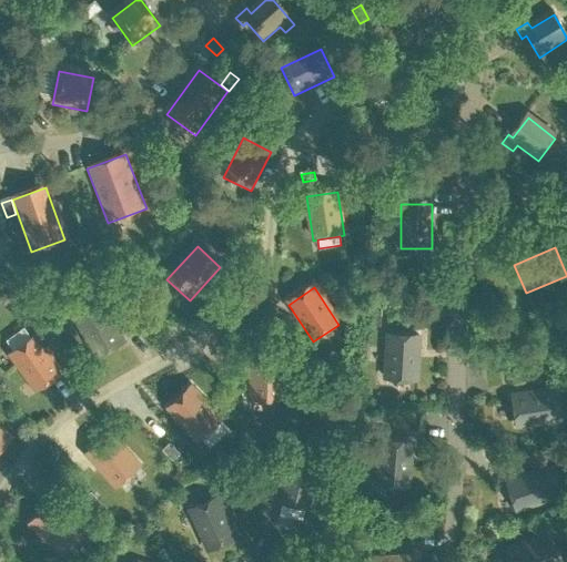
[(337,290),(330,296),(337,308),(346,303),(337,290)]
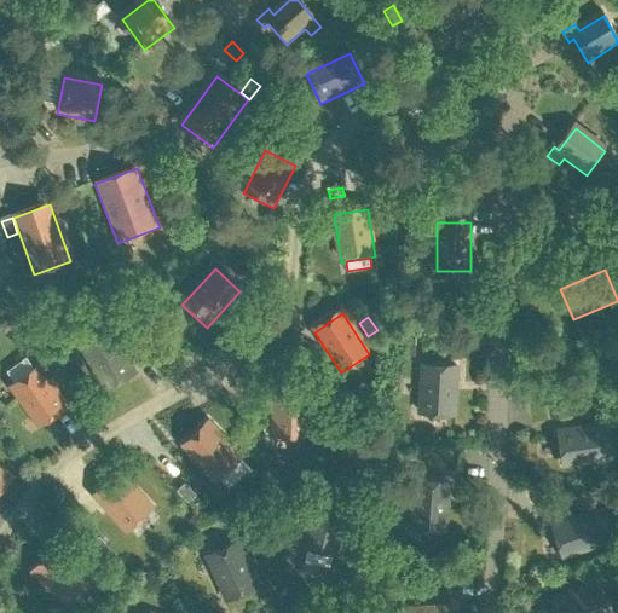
[(105,393),(136,377),(113,334),(82,351),(105,393)]
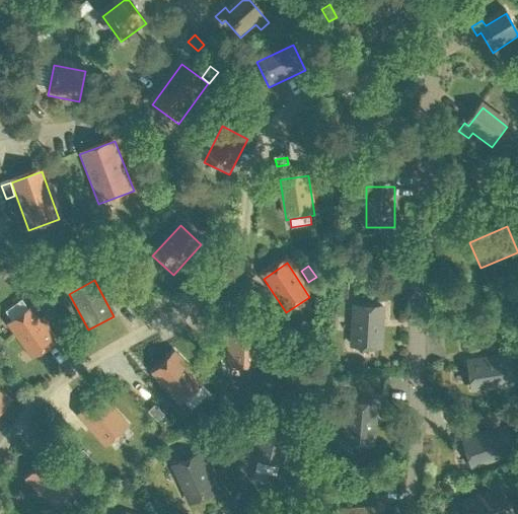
[(348,299),(348,287),(339,287),(339,299),(348,299)]
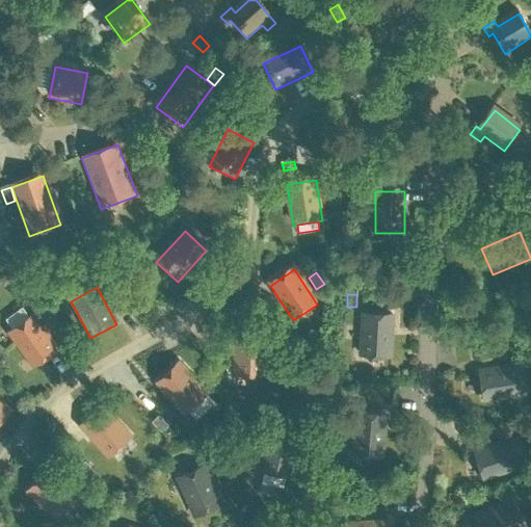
[(391,360),(393,318),(364,317),(362,359),(391,360)]
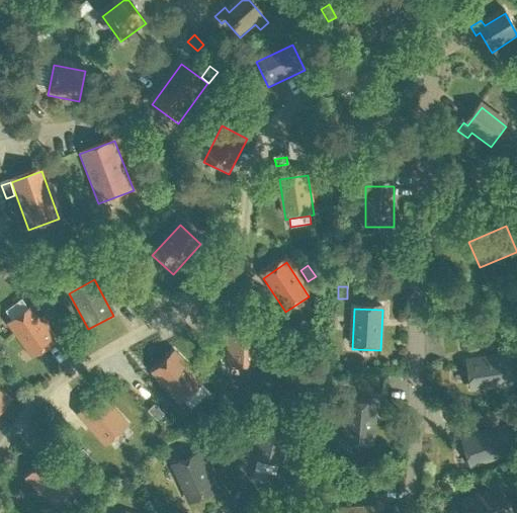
[(33,359),(57,343),(33,310),(10,327),(33,359)]
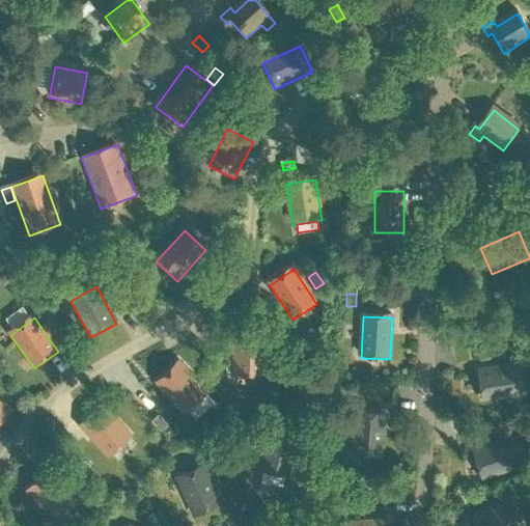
[(265,378),(266,336),(236,336),(235,377),(265,378)]
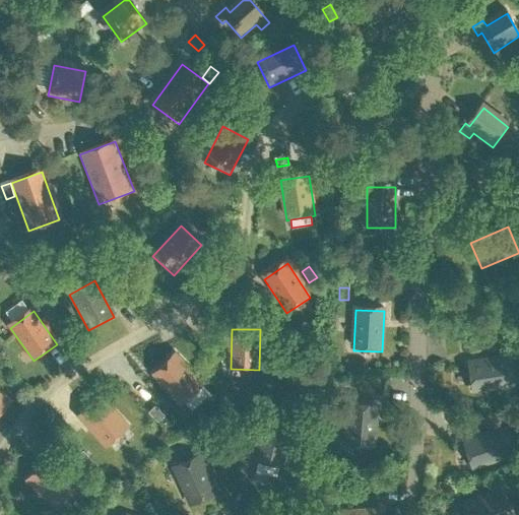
[(479,351),(493,349),(492,340),(478,342),(479,351)]
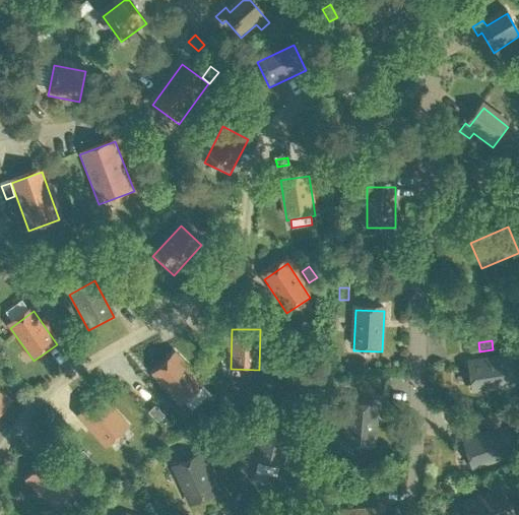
[(183,406),(203,386),(175,358),(154,377),(183,406)]
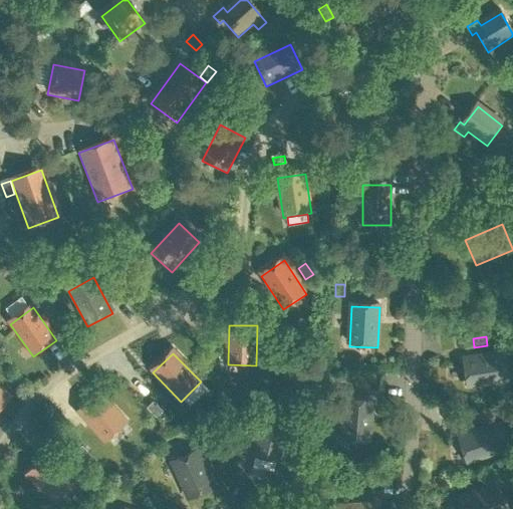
[(468,390),(508,384),(504,355),(464,361),(468,390)]
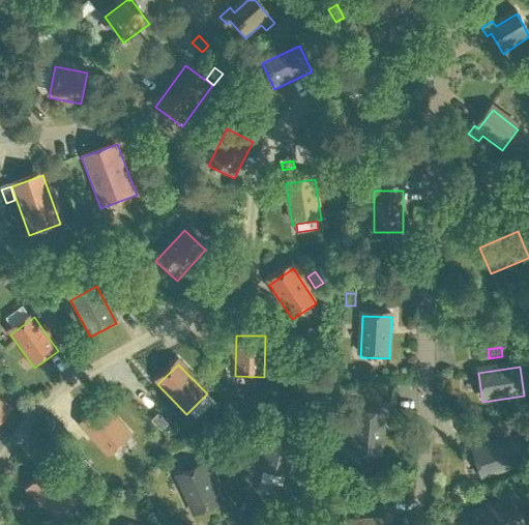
[(350,406),(350,390),(340,390),(340,405),(350,406)]
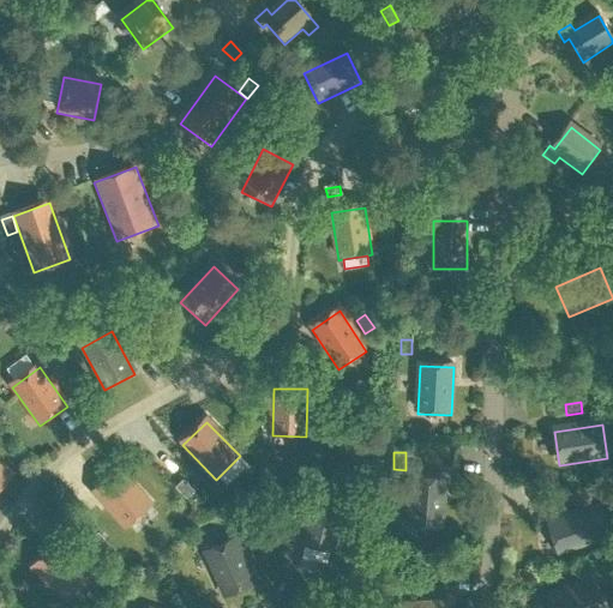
[(0,491),(11,481),(0,470),(0,491)]
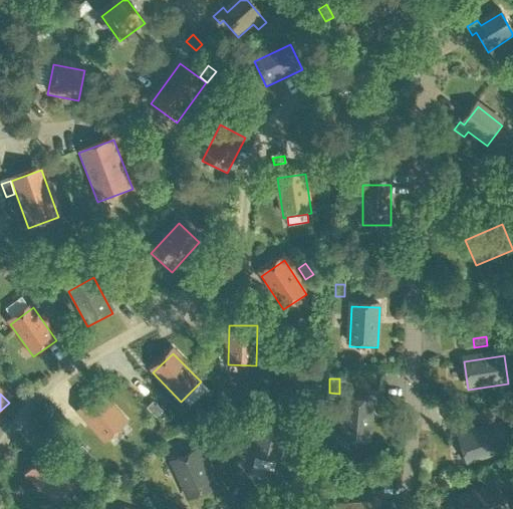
[(105,444),(126,425),(99,396),(79,414),(105,444)]
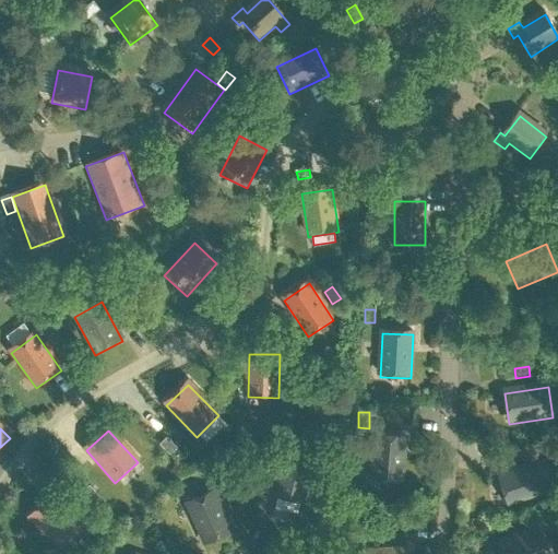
[(403,483),(406,439),(376,437),(372,481),(403,483)]
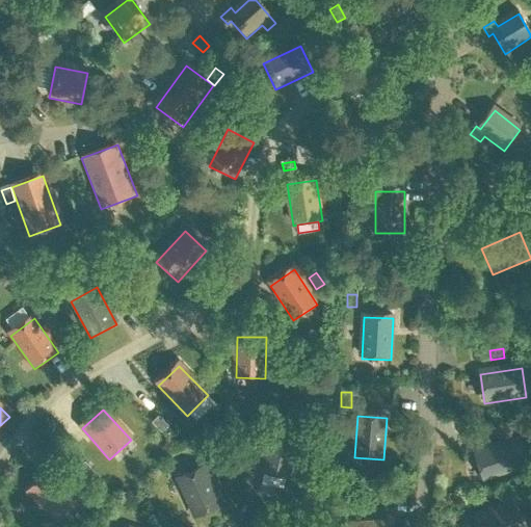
[(159,418),(152,425),(161,435),(168,428),(159,418)]
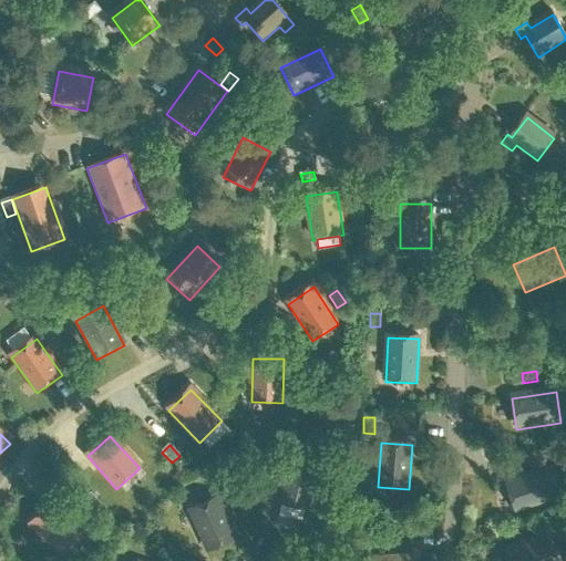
[(512,460),(526,460),(526,452),(512,452),(512,460)]
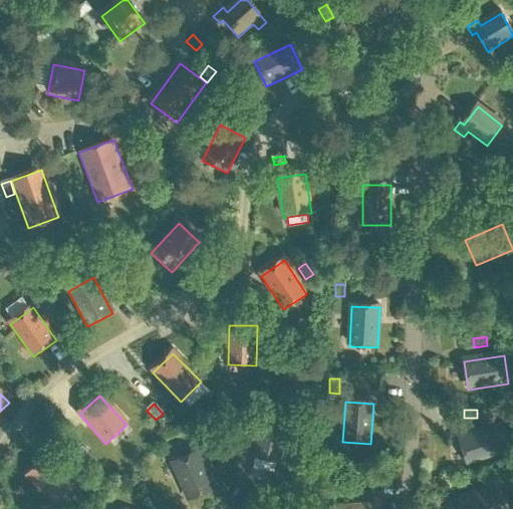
[(280,464),(289,425),(262,419),(253,458),(280,464)]
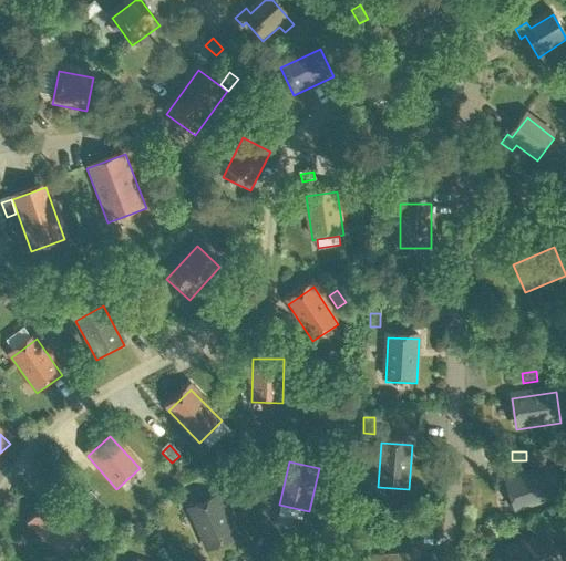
[(515,515),(564,498),(553,463),(504,479),(515,515)]
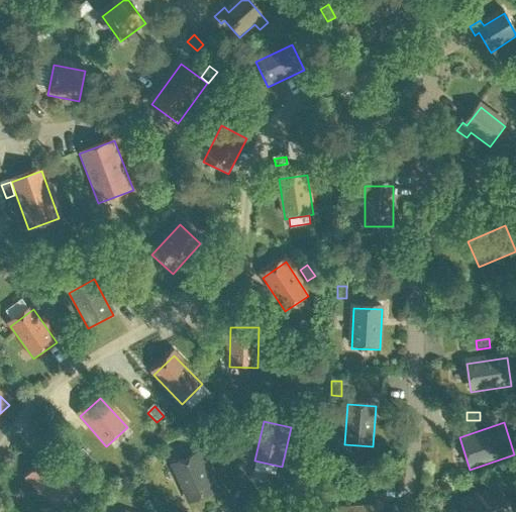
[(190,504),(216,493),(199,455),(174,468),(190,504)]
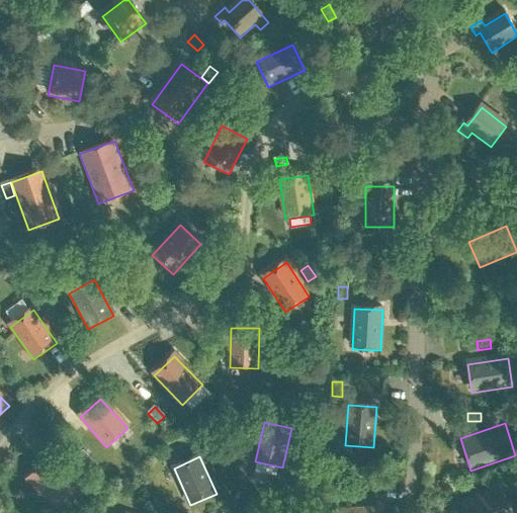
[(58,509),(77,489),(48,460),(28,481),(58,509)]
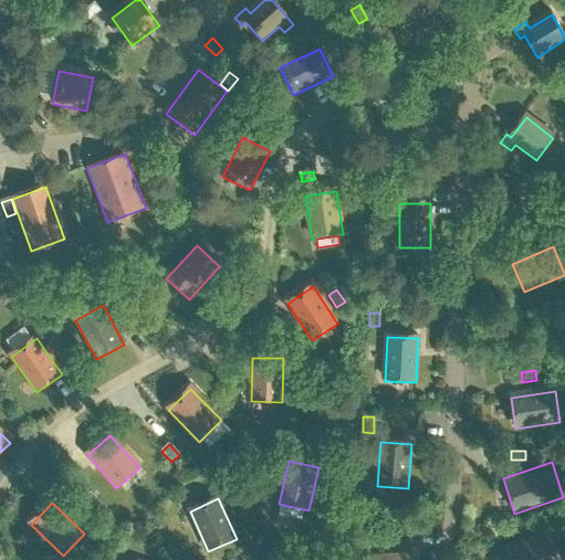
[(555,559),(544,535),(504,555),(506,559),(555,559)]
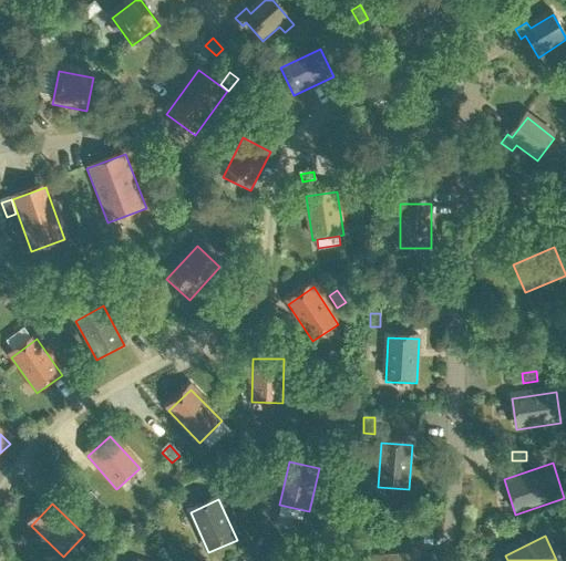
[(350,560),(349,548),(338,548),(339,560),(350,560)]
